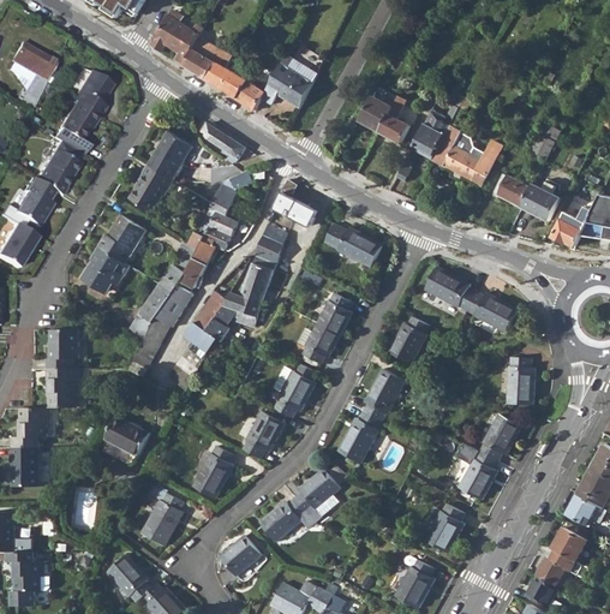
[(95,0),(115,13),(123,4),(136,13),(143,0),(95,0)]
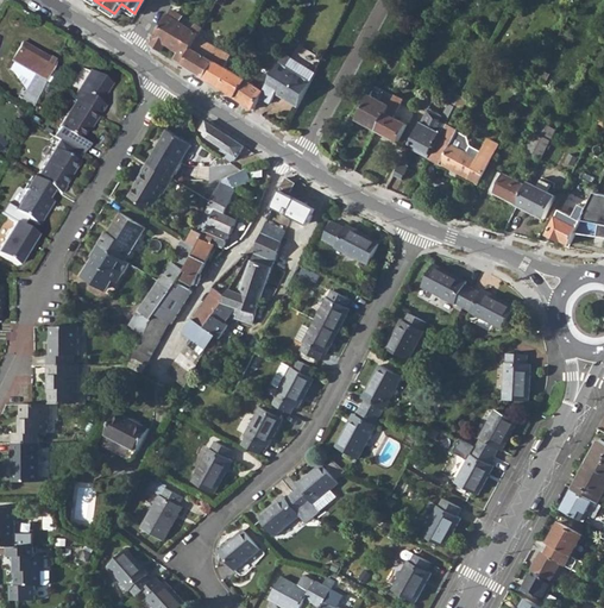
[(178,64),(188,48),(194,35),(199,26),(193,23),(188,29),(175,20),(178,16),(171,11),(169,13),(167,11),(150,37),(146,43),(158,50),(162,44),(177,52),(172,60),(178,64)]
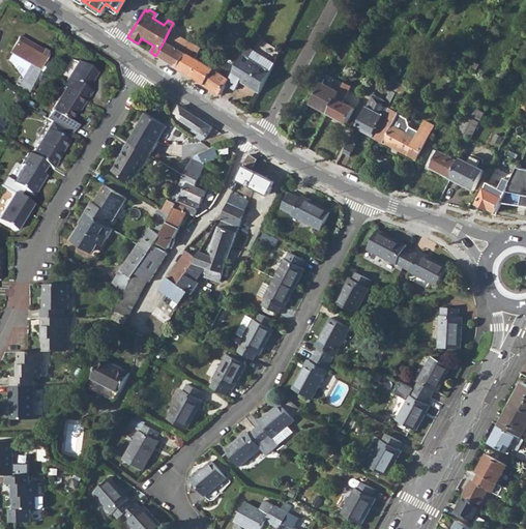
[(164,41),(169,45),(175,34),(169,30),(164,41)]
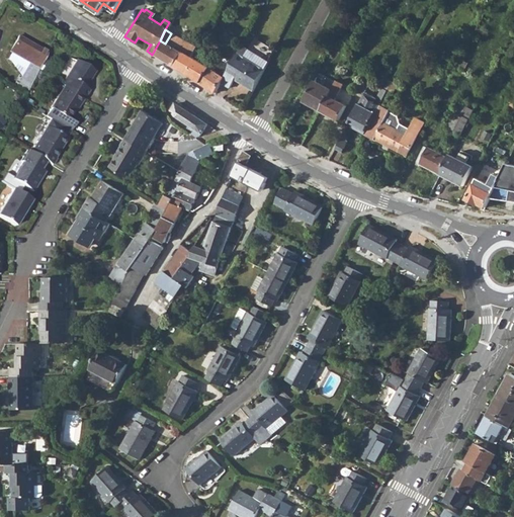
[(160,40),(152,55),(170,65),(179,52),(188,57),(193,47),(171,33),(165,44),(160,40)]
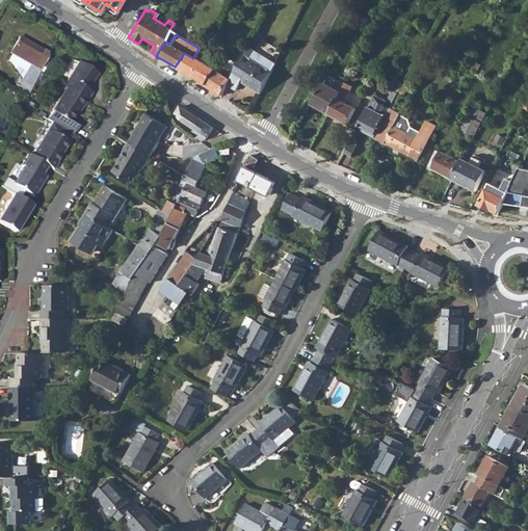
[(37,63),(43,53),(14,36),(8,46),(37,63)]
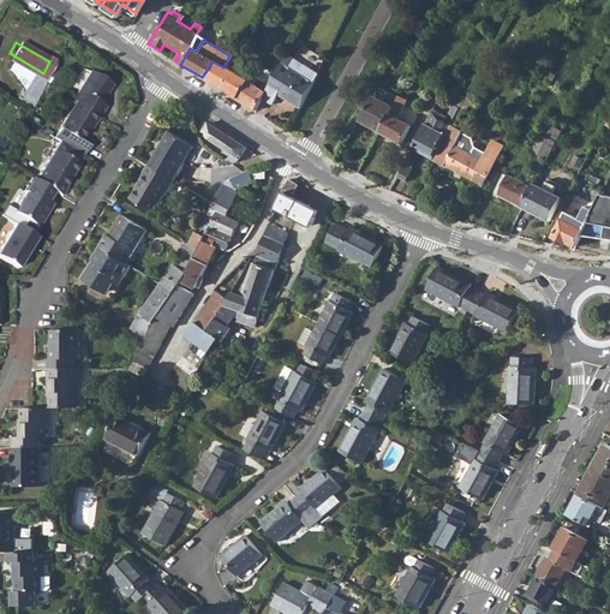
[(40,83),(43,73),(10,53),(5,60),(7,61),(3,70),(6,71),(19,89),(12,101),(27,109),(40,83)]
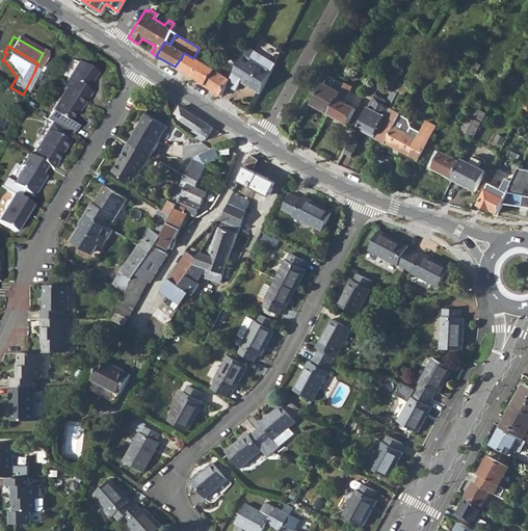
[(252,49),(245,46),(227,80),(223,84),(233,89),(238,80),(258,93),(268,72),(246,57),(252,49)]
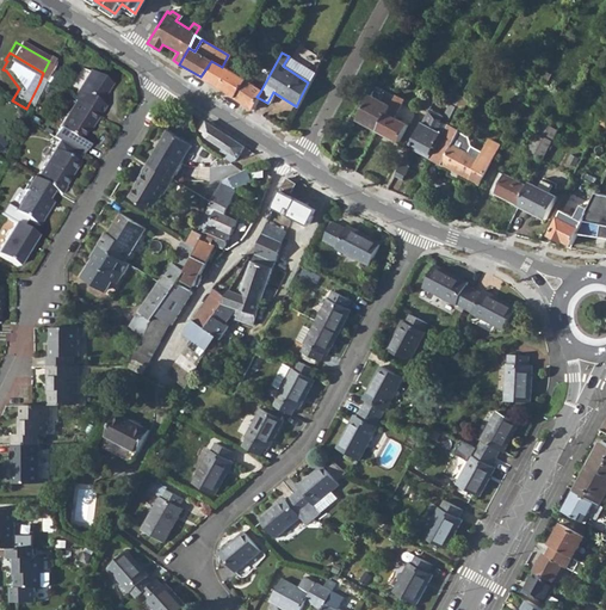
[(283,66),(308,82),(314,72),(289,56),(283,66)]
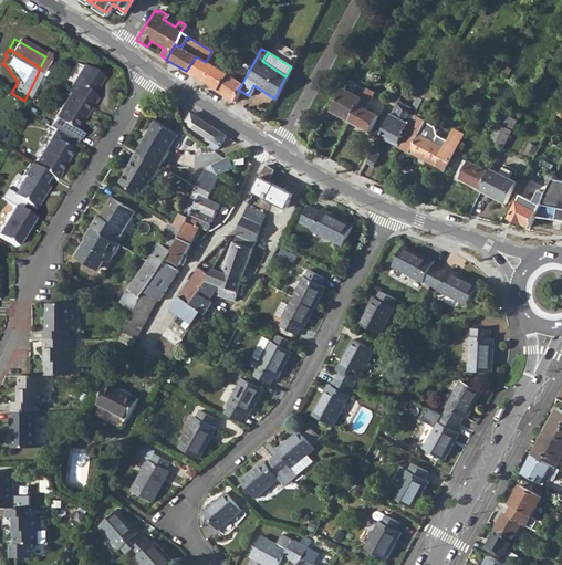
[(492,77),(498,80),(501,74),(500,74),(509,58),(505,55),(492,77)]
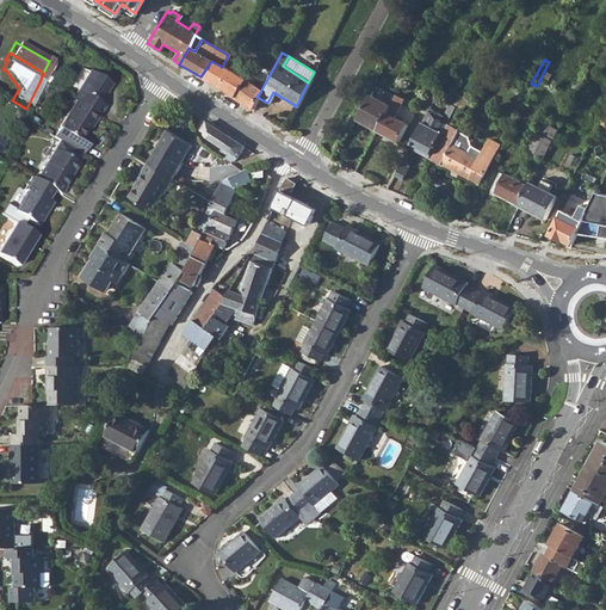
[(257,97),(260,92),(247,82),(255,71),(246,65),(240,76),(222,67),(211,61),(201,76),(233,97),(249,109),(257,97)]
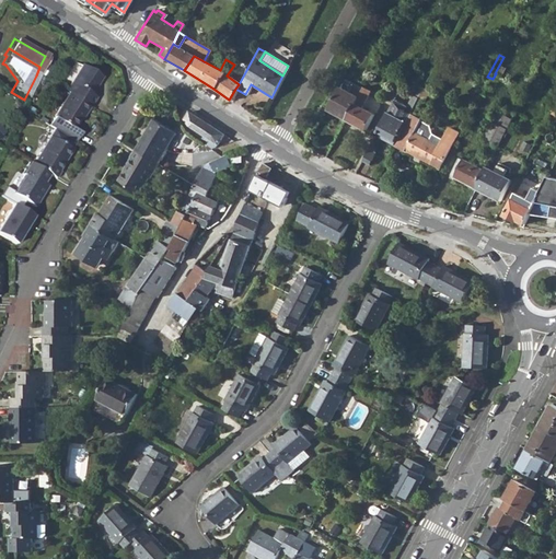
[(85,93),(96,77),(77,63),(61,90),(64,92),(85,105),(91,96),(85,93)]
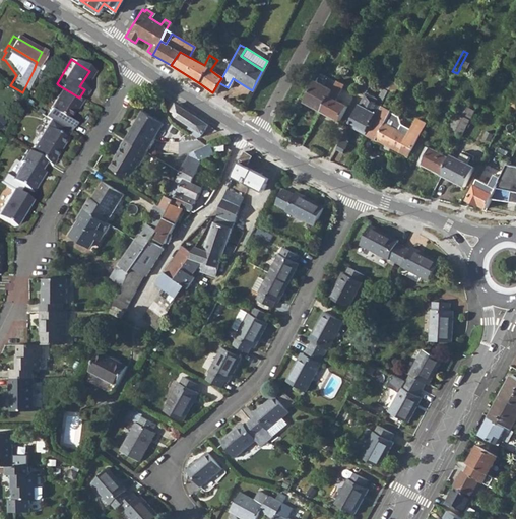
[(353,76),(361,80),(364,75),(356,71),(353,76)]
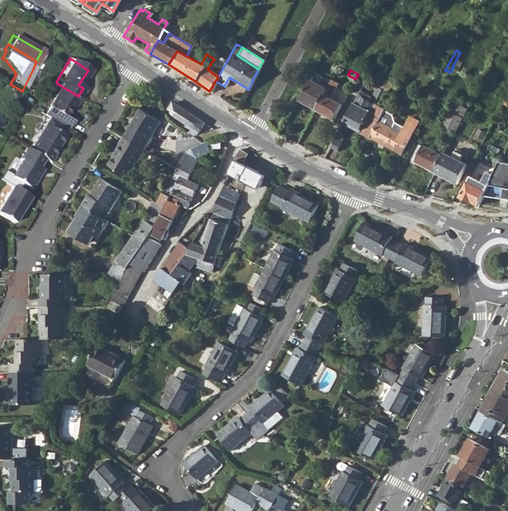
[(308,80),(324,89),(328,80),(312,71),(308,80)]
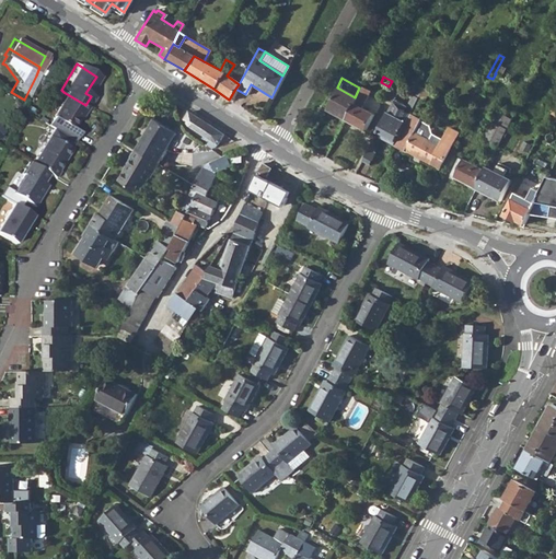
[(392,81),(389,86),(382,99),(390,102),(400,85),(392,81)]
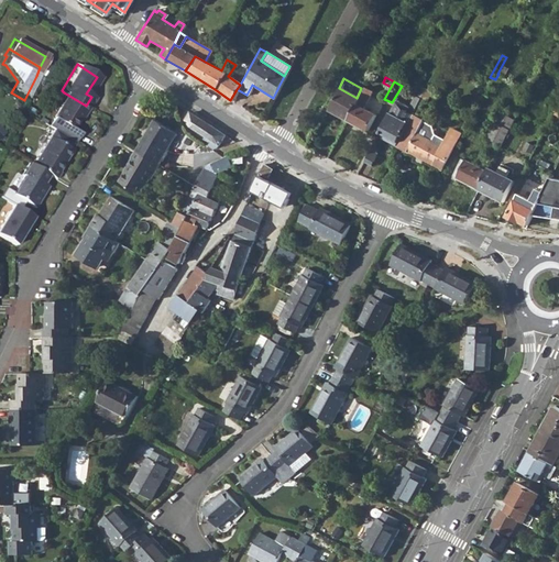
[(353,105),(360,108),(370,90),(363,86),(361,88),(357,98),(353,105)]
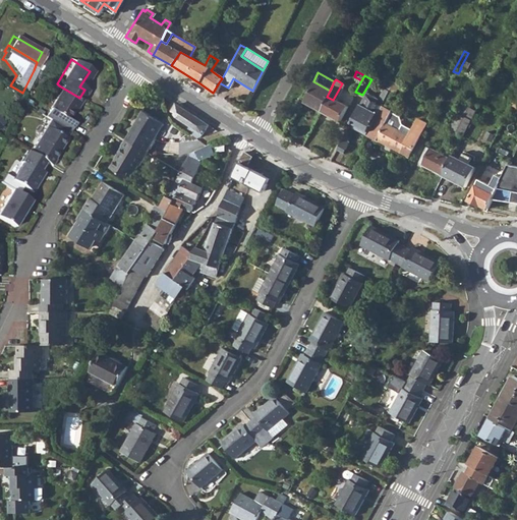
[(327,97),(330,91),(313,81),(302,101),(320,110),(327,97)]
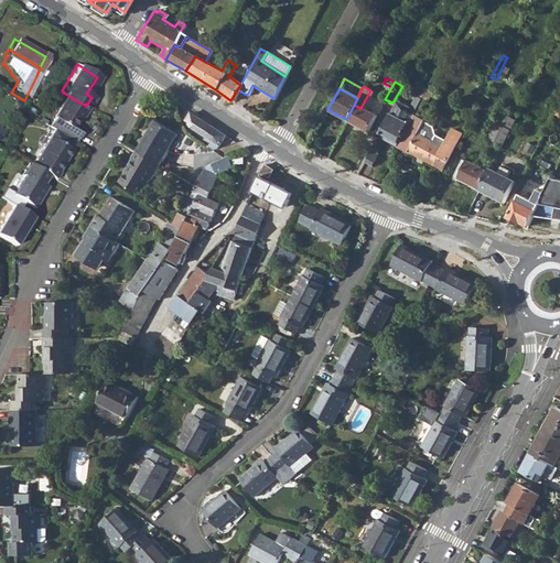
[(418,98),(424,101),(430,91),(424,88),(418,98)]
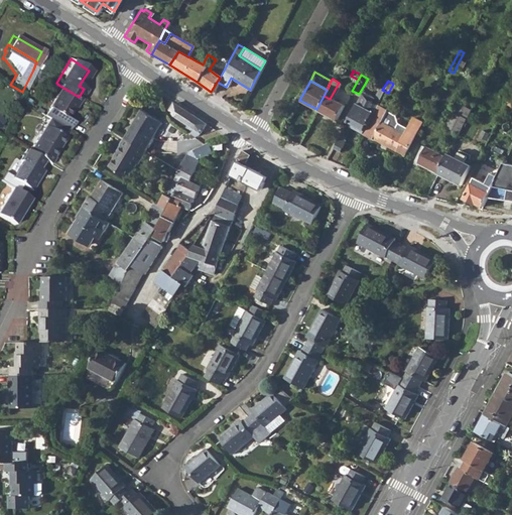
[(45,118),(55,125),(65,130),(67,131),(72,123),(64,118),(69,110),(73,103),(74,104),(79,97),(58,85),(45,107),(40,116),(45,118)]
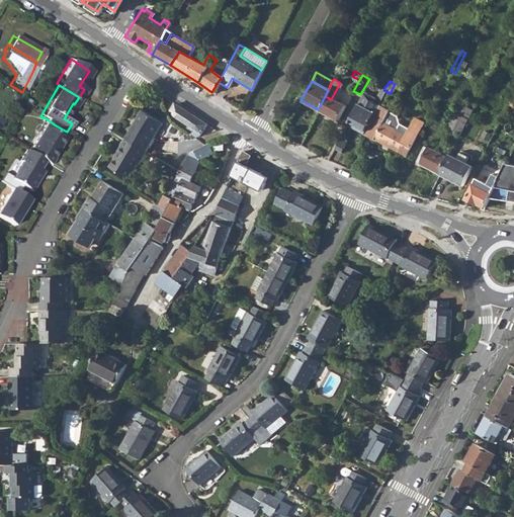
[(378,87),(371,102),(376,105),(383,90),(378,87)]
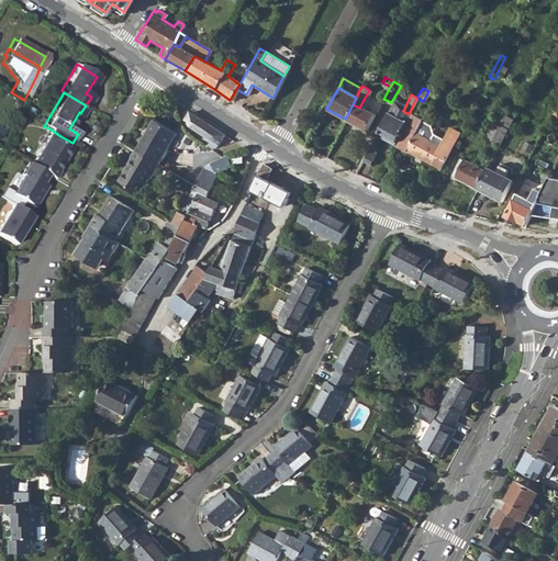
[(364,130),(372,114),(359,108),(353,104),(345,119),(364,130)]
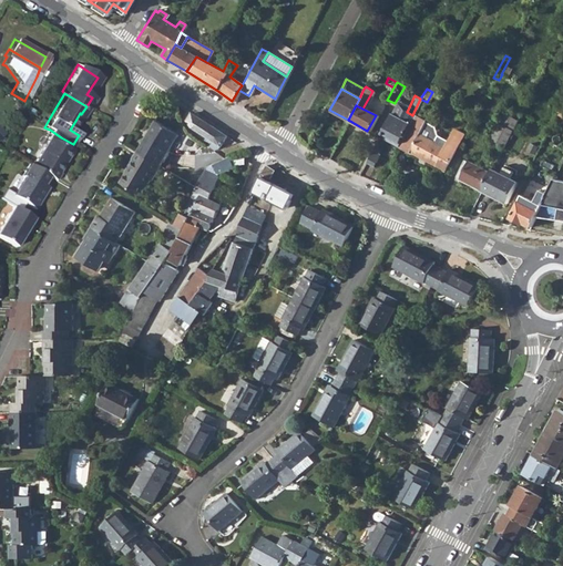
[(390,113),(408,123),(412,115),(407,112),(395,105),(390,113)]
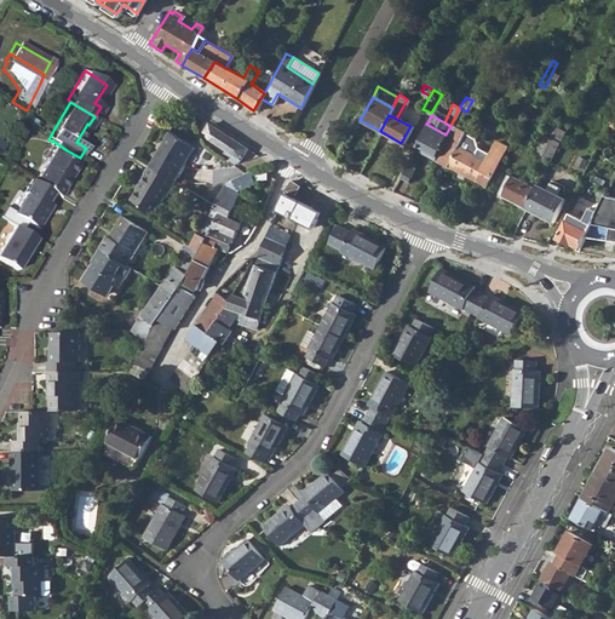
[(549,159),(567,125),(562,122),(557,130),(546,124),(532,150),(549,159)]
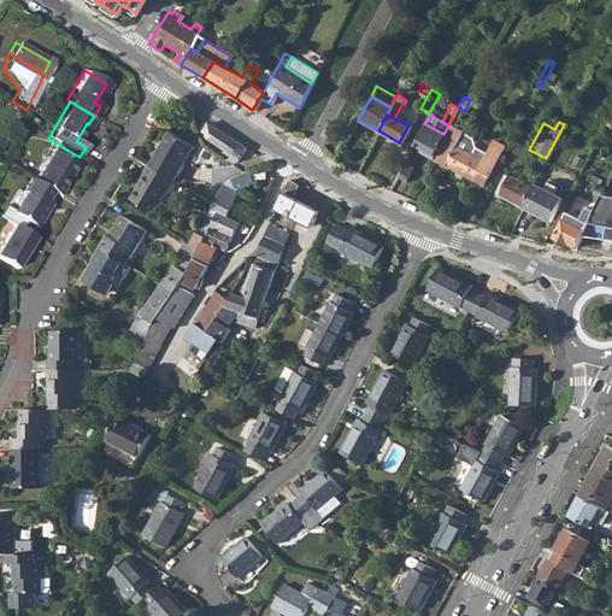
[(235,162),(243,148),(205,123),(200,132),(205,138),(222,148),(218,154),(230,163),(235,162)]
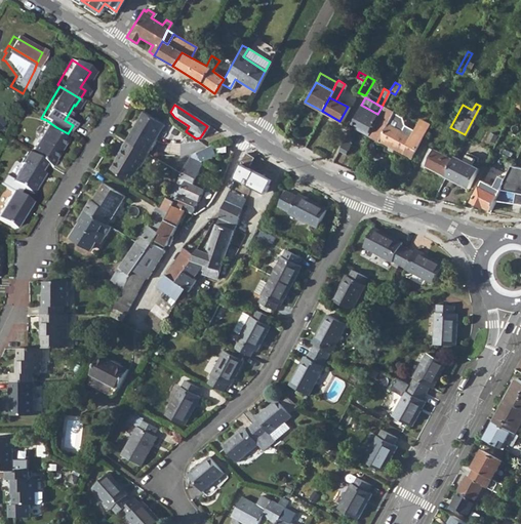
[(366,135),(377,114),(361,105),(357,111),(351,123),(354,125),(354,124),(364,129),(362,133),(366,135)]
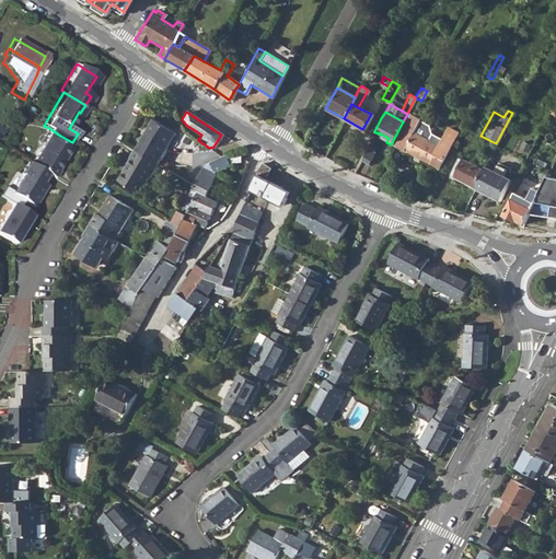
[(437,169),(453,137),(459,128),(449,123),(443,131),(438,143),(428,138),(431,131),(428,125),(419,119),(407,114),(403,121),(391,144),(437,169)]
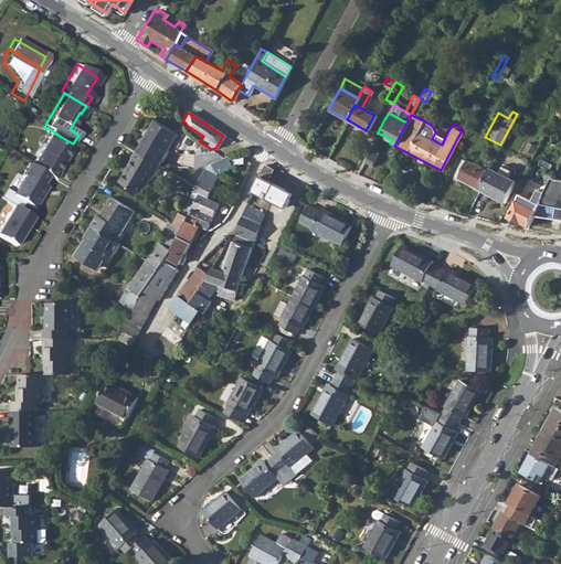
[(157,165),(176,134),(152,119),(134,150),(157,165)]
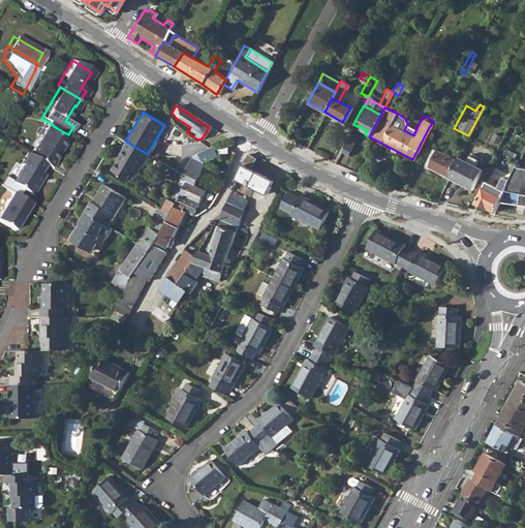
[(57,128),(47,121),(26,154),(41,163),(48,167),(52,160),(51,160),(63,141),(62,141),(66,133),(57,128)]
